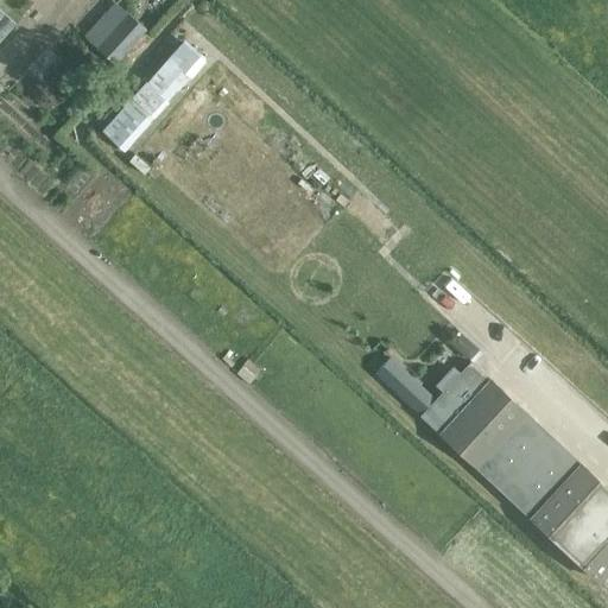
[(108,0),(78,33),(113,64),(145,29),(113,0),(108,0)]
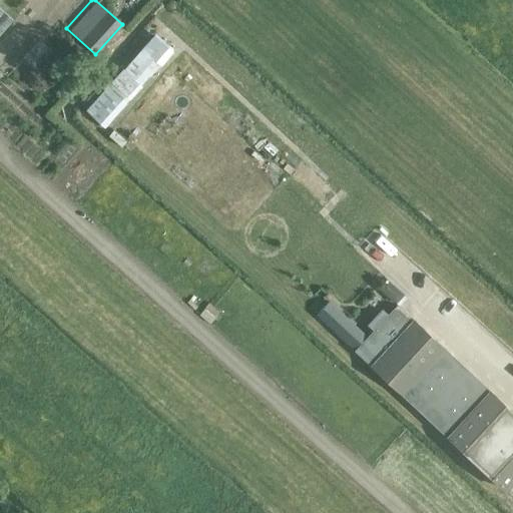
[(13,17),(19,11),(10,2),(4,8),(13,17)]
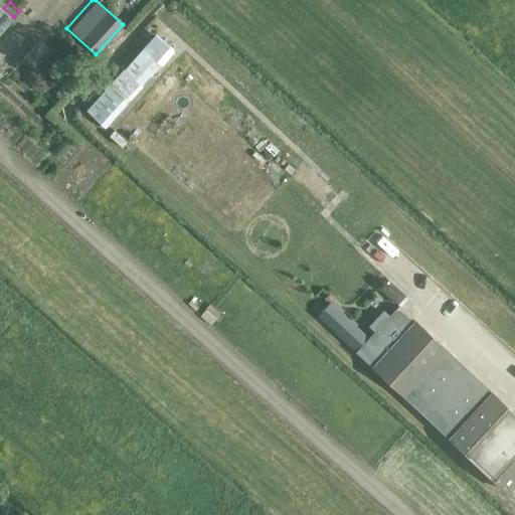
[(0,7),(0,34),(13,19),(0,7)]
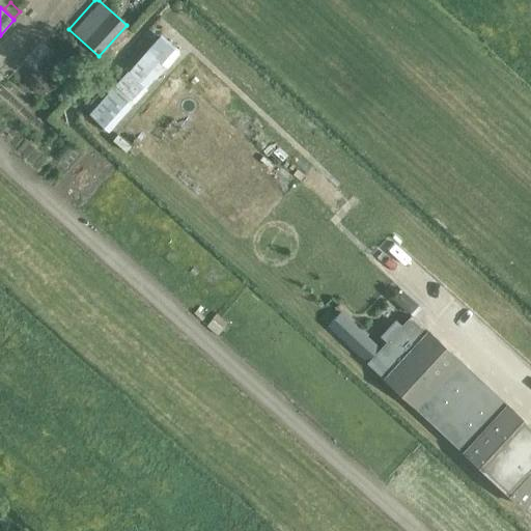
[(180,51),(162,33),(88,113),(108,130),(180,51)]
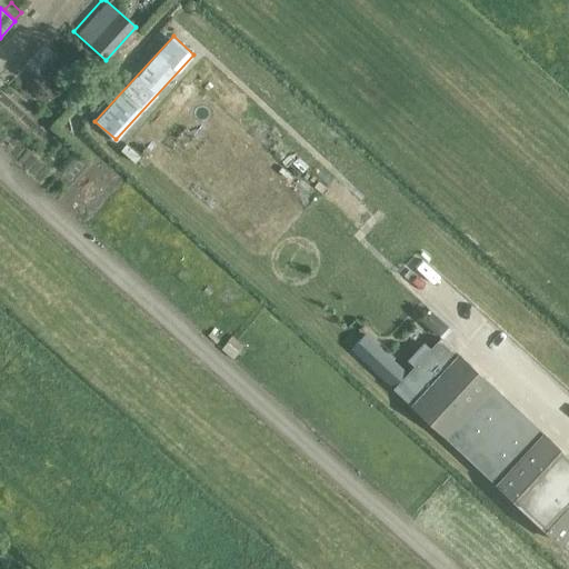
[(81,197),(95,182),(87,176),(75,190),(81,197)]
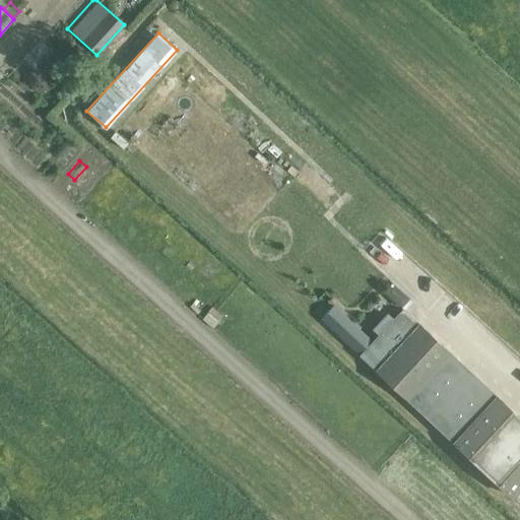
[(519,489),(519,414),(419,322),(403,307),(393,318),(387,313),(373,328),(379,334),(359,354),(511,496),(513,497),(519,489)]
